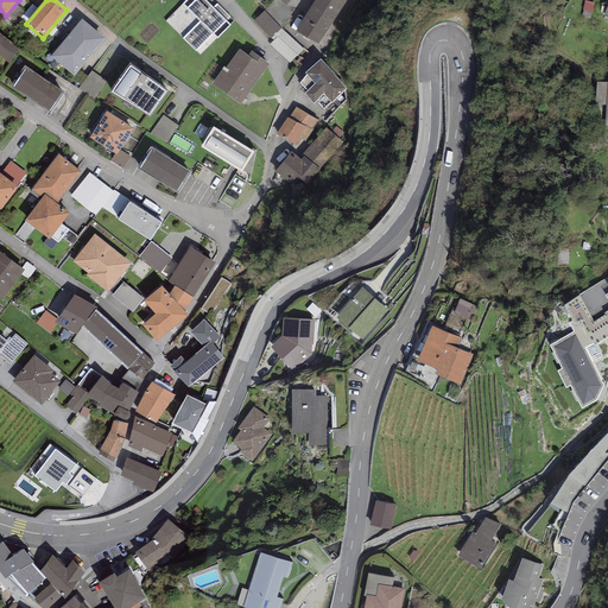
[(213,10),(203,0),(187,0),(166,21),(183,38),(183,39),(200,56),(216,39),(217,40),(230,26),(229,26),(234,21),(217,5),(213,10)]
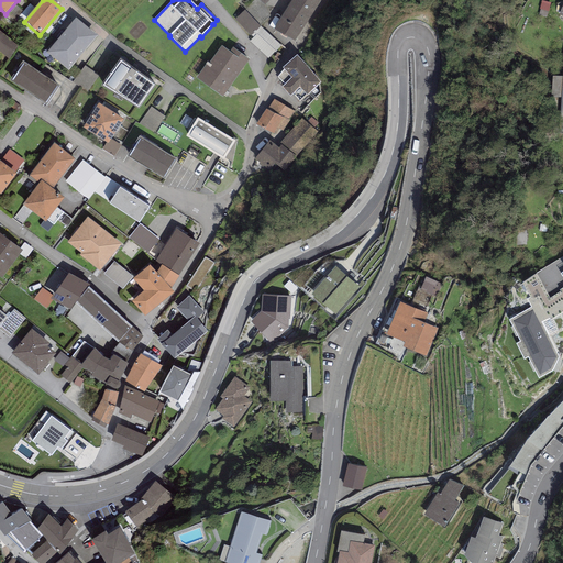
[(319,3),(313,0),(293,0),(274,30),(295,43),(319,3)]
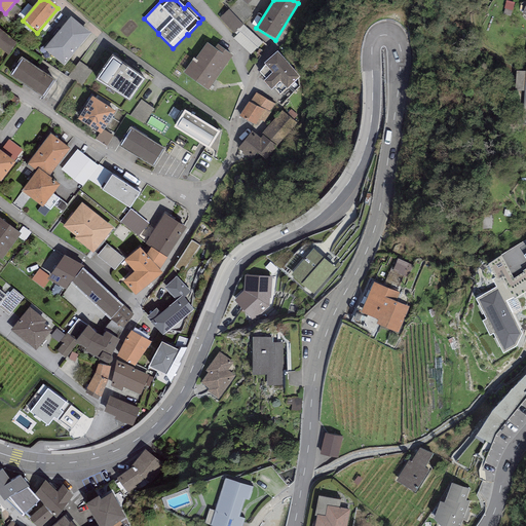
[(243,26),(229,10),(219,20),(233,35),(237,31),(243,26)]
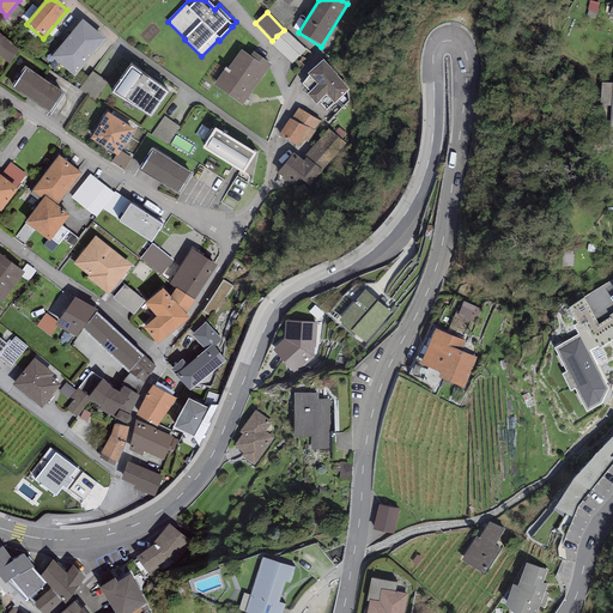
[(83,22),(50,59),(73,79),(105,41),(83,22)]
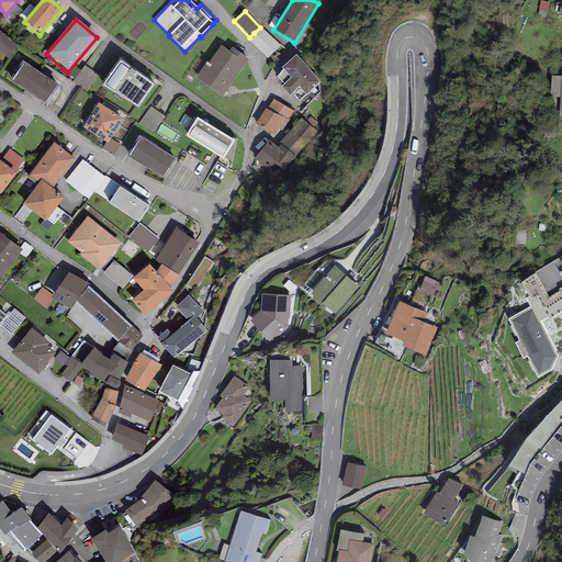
[(256,35),(250,42),(268,59),(280,45),(260,27),(254,33),(256,35)]
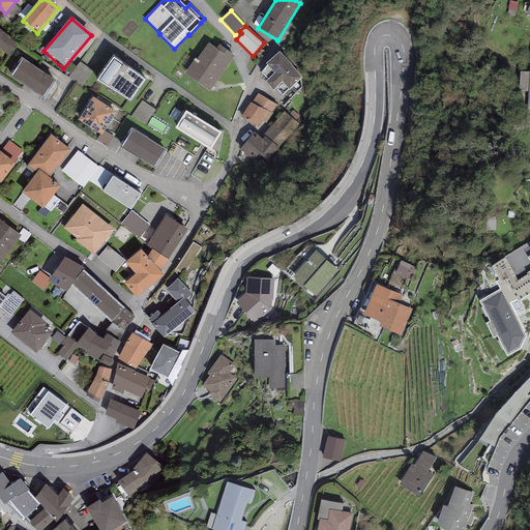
[(0,30),(0,50),(8,57),(17,45),(0,30)]
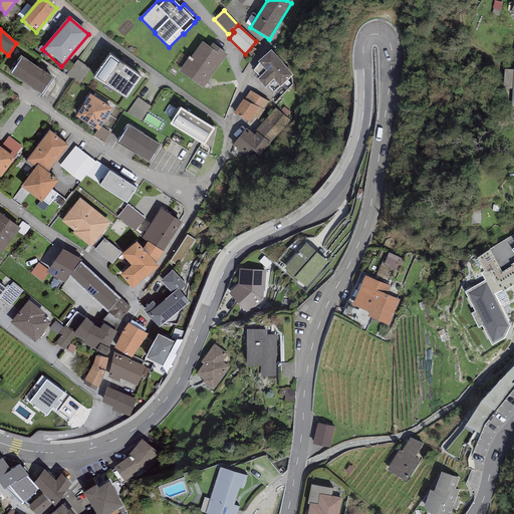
[(228,56),(212,45),(210,48),(202,43),(191,59),(190,58),(179,72),(203,90),(228,56)]
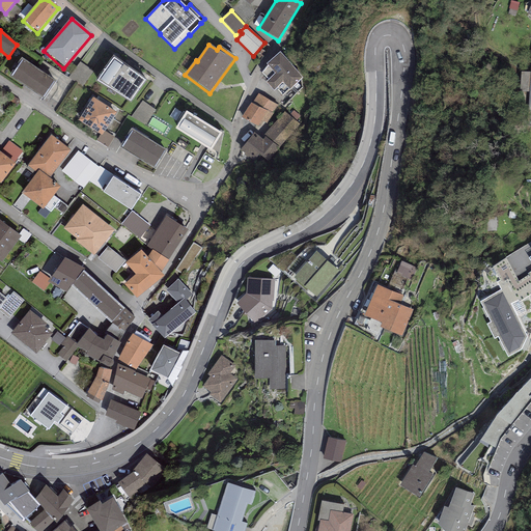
[(303,79),(280,54),(267,66),(268,68),(261,74),(269,81),(266,84),(274,93),(277,90),(283,98),(288,91),(289,92),(303,79)]
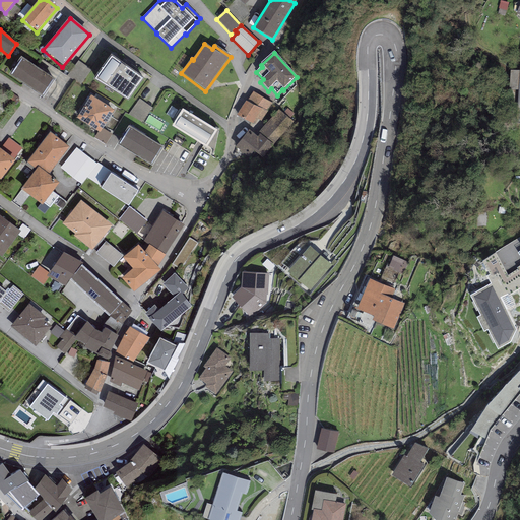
[(111,57),(94,81),(127,104),(143,79),(111,57)]
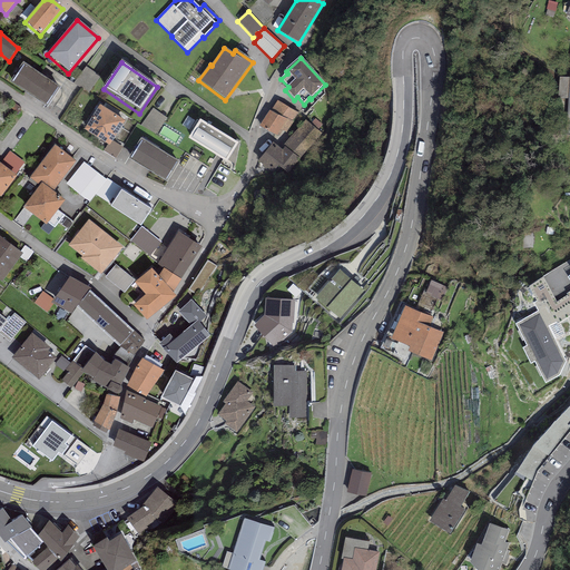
[(21,66),(9,85),(48,108),(60,89),(21,66)]
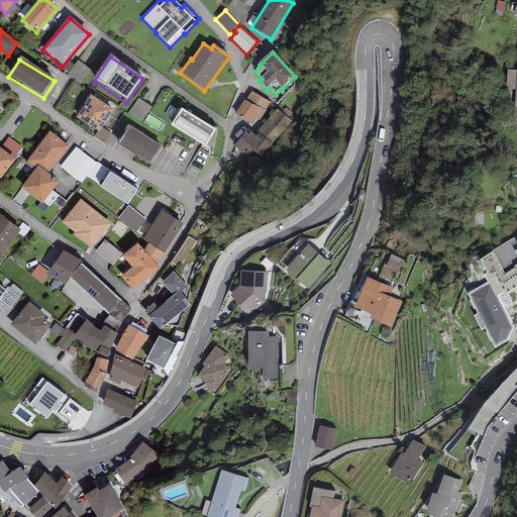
[(91,70),(78,61),(68,76),(81,85),(91,70)]
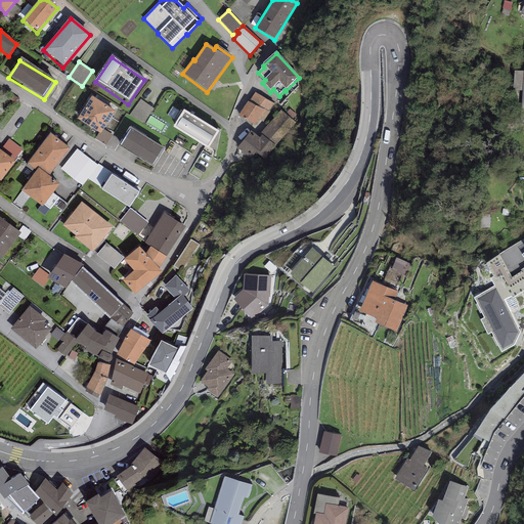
[(275,104),(255,92),(238,117),(255,127),(259,121),(263,123),(275,104)]
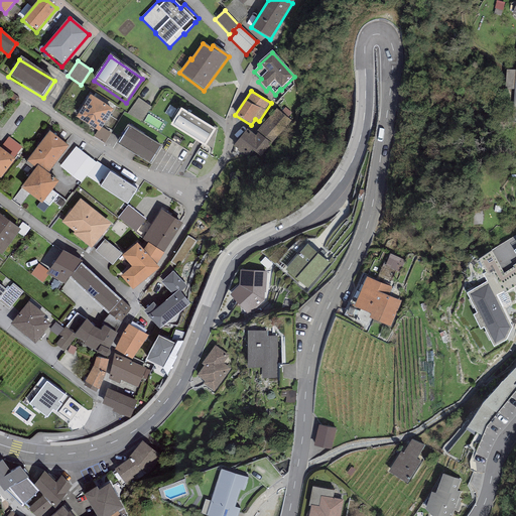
[(90,97),(76,119),(97,132),(99,133),(102,128),(113,111),(90,97)]
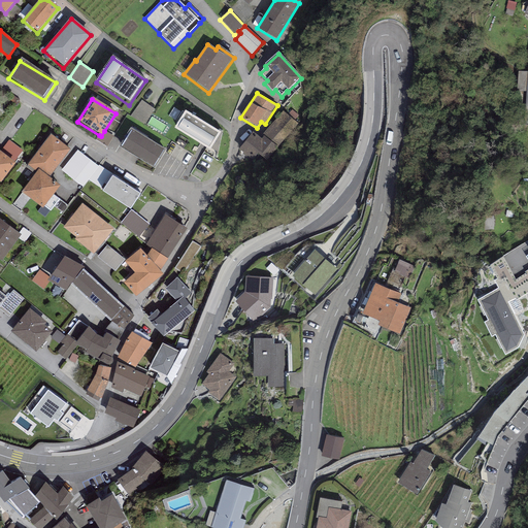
[(155,109),(141,100),(131,114),(144,124),(155,109)]
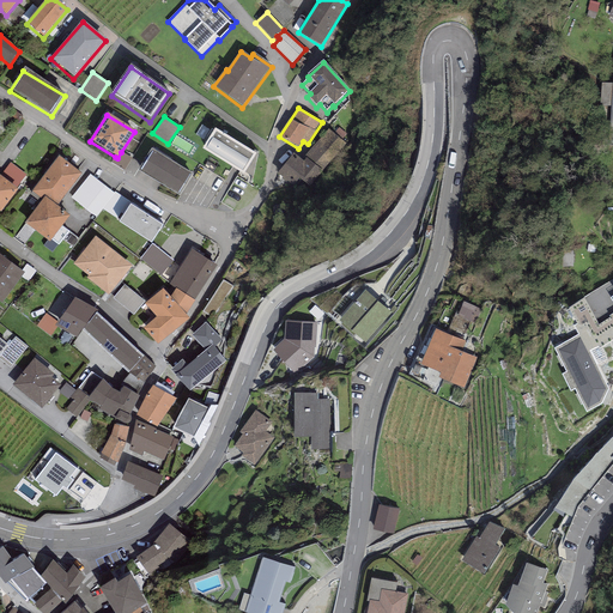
[(216,131),(202,152),(243,176),(256,156),(216,131)]
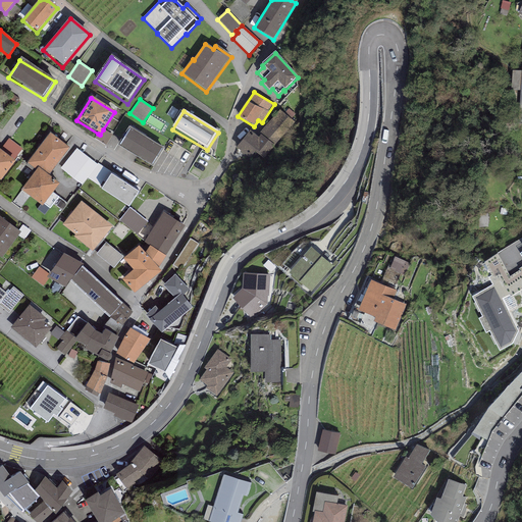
[(295,122),(279,111),(263,131),(278,143),(295,122)]
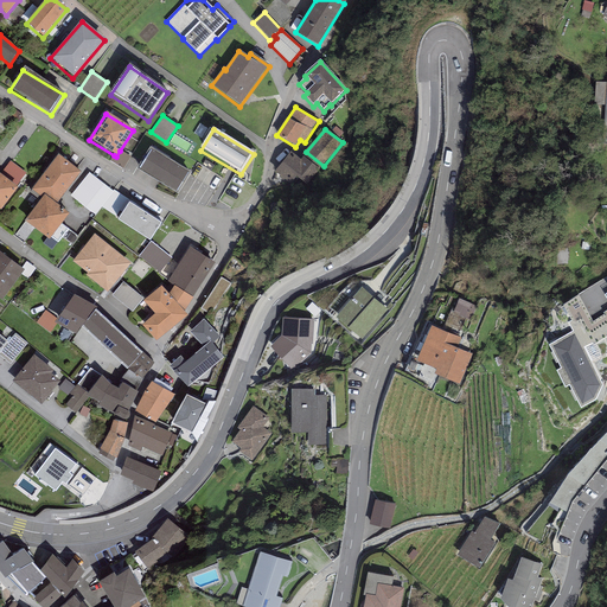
[(151,148),(136,171),(177,195),(191,173),(151,148)]
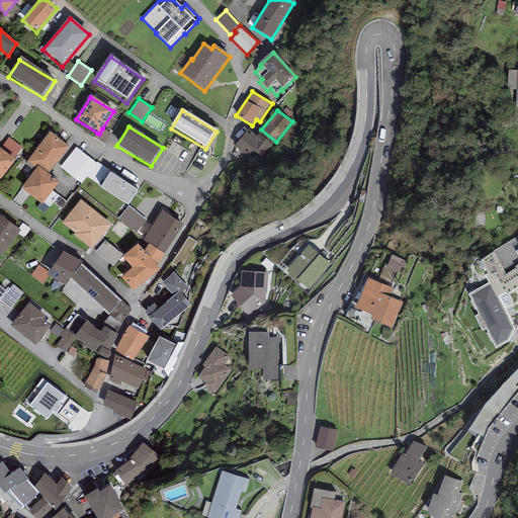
[(111,134),(102,128),(99,134),(97,133),(94,138),(105,145),(111,134)]
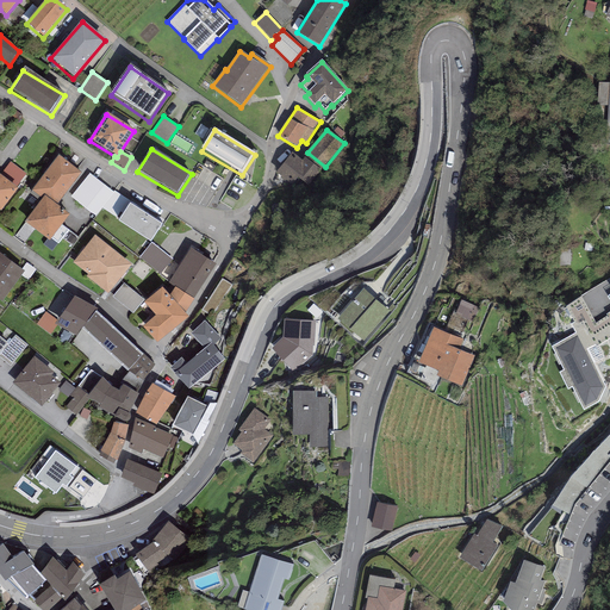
[(319,172),(292,151),(277,173),(287,181),(292,174),(309,186),(319,172)]
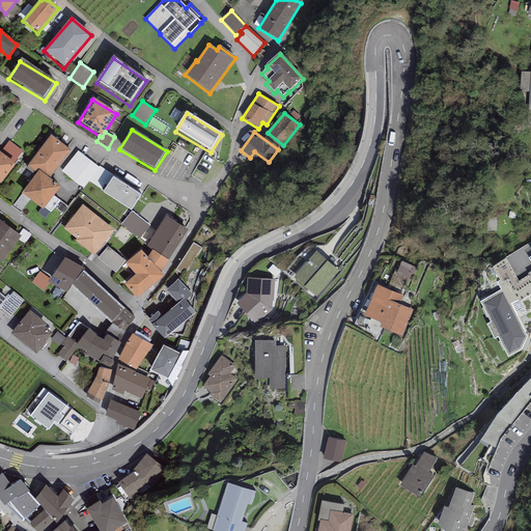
[(71,152),(51,137),(27,167),(36,174),(38,172),(49,179),(71,152)]
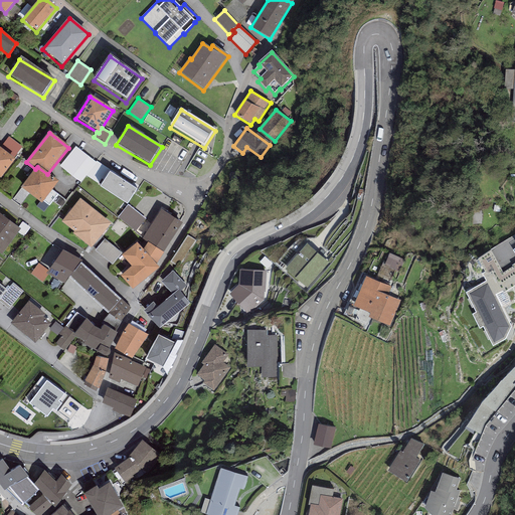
[(8,137),(0,147),(0,149),(12,160),(22,148),(8,137)]
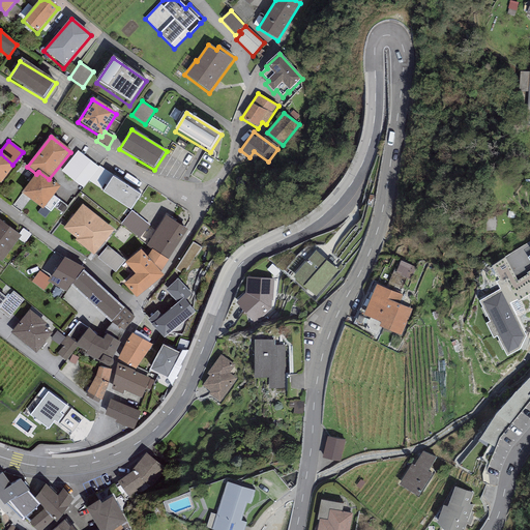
[(78,151),(61,172),(83,188),(99,168),(97,167),(78,151)]
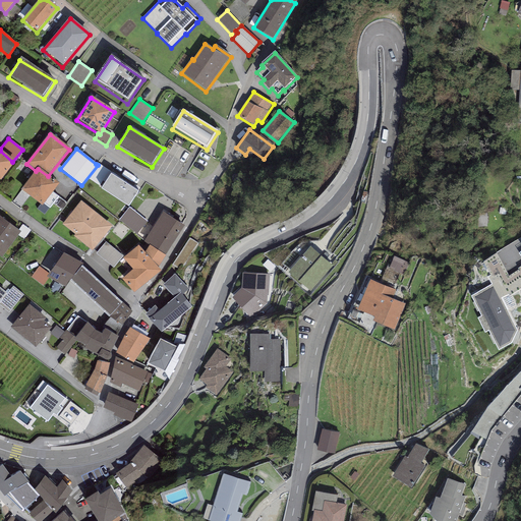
[(0,151),(0,180),(1,181),(15,163),(12,162),(0,151)]
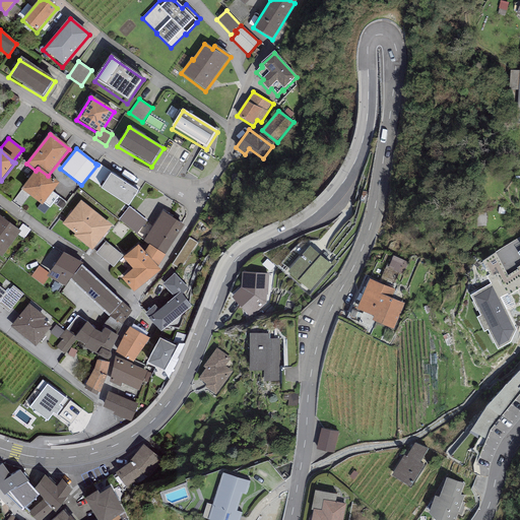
[(59,185),(48,176),(38,169),(36,171),(21,190),(43,206),(59,185)]
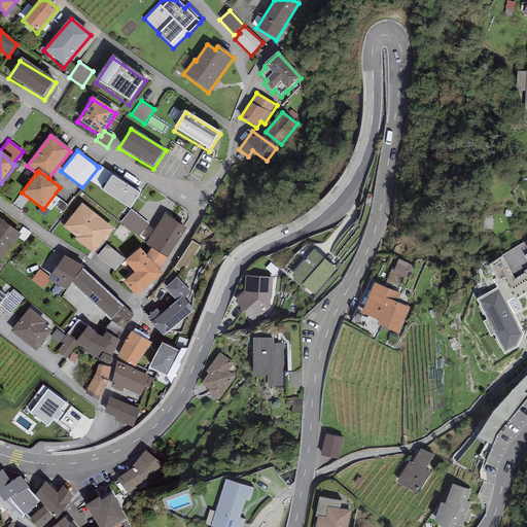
[(141,194),(114,176),(103,192),(130,211),(131,210),(141,194)]
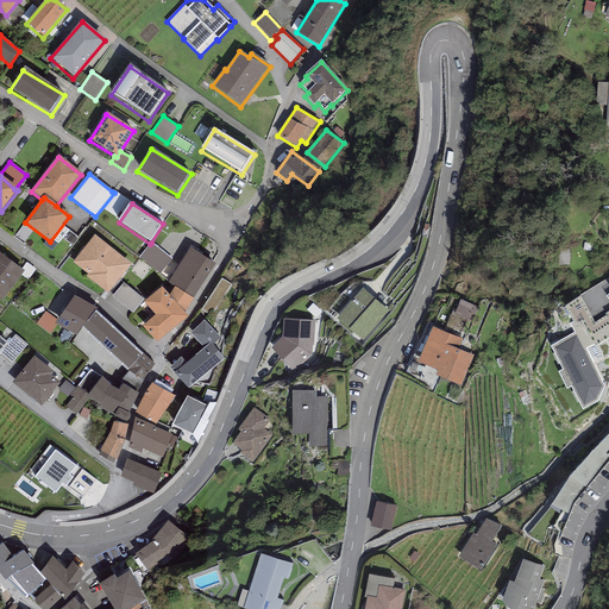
[(131,265),(94,237),(74,263),(88,275),(86,277),(108,294),(131,265)]
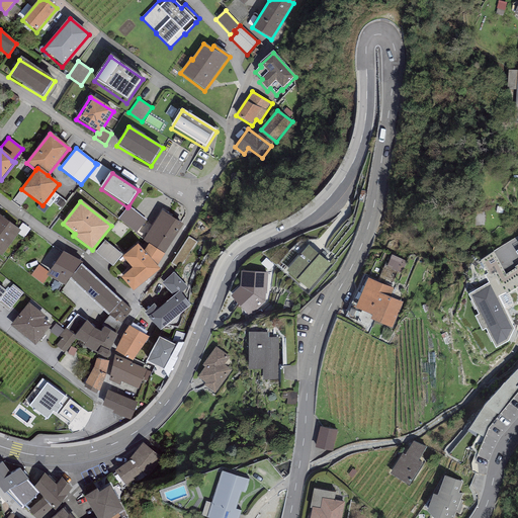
[(29,206),(23,202),(20,208),(25,212),(29,206)]
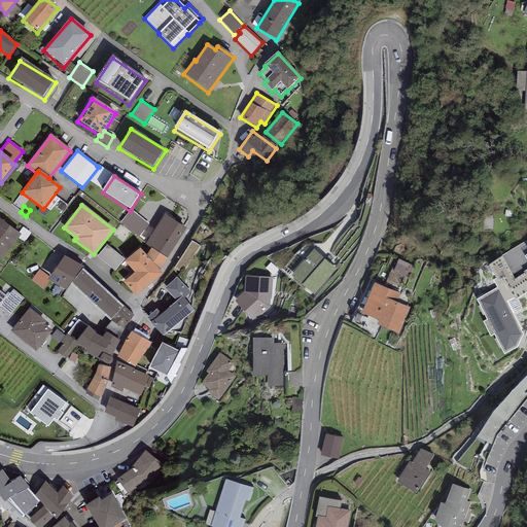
[(149,224),(131,210),(120,223),(139,238),(149,224)]
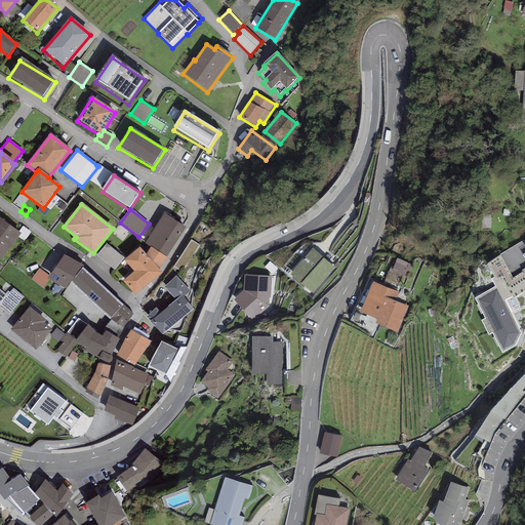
[(164,215),(145,245),(151,248),(166,258),(186,229),(164,215)]
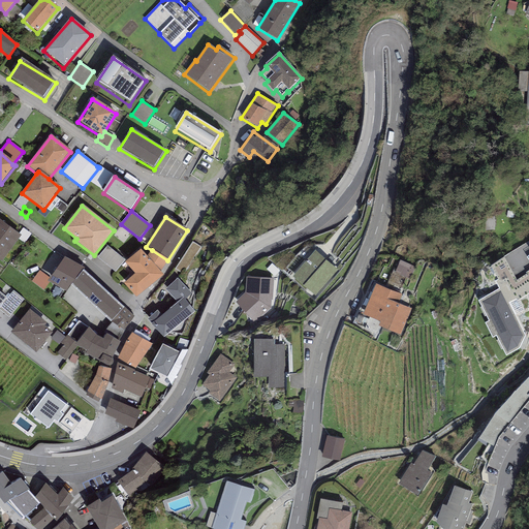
[(493,217),(484,217),(485,231),(495,230),(493,217)]
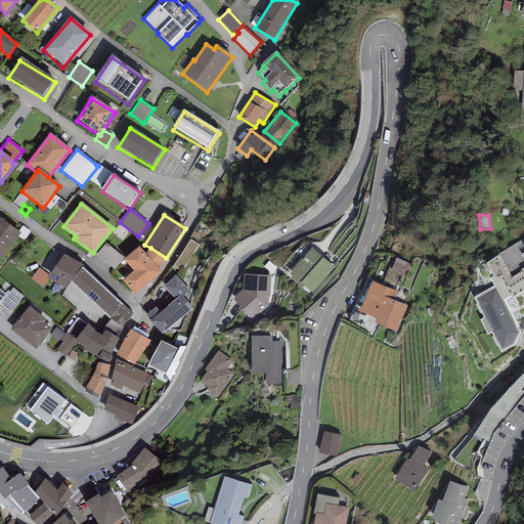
[(18,232),(0,218),(0,258),(2,260),(19,237),(22,234),(18,232)]
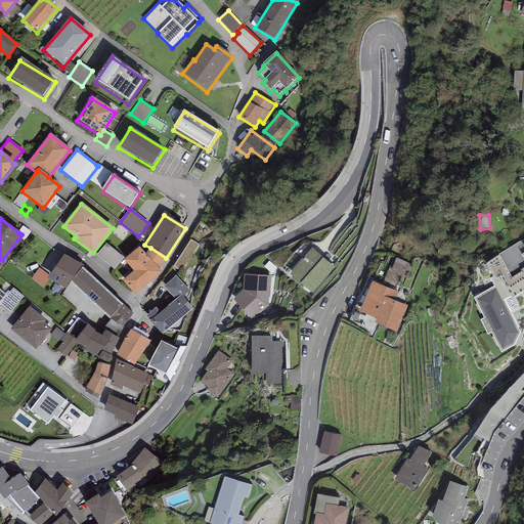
[(23,226),(18,232),(22,234),(19,237),(25,242),(31,232),(23,226)]
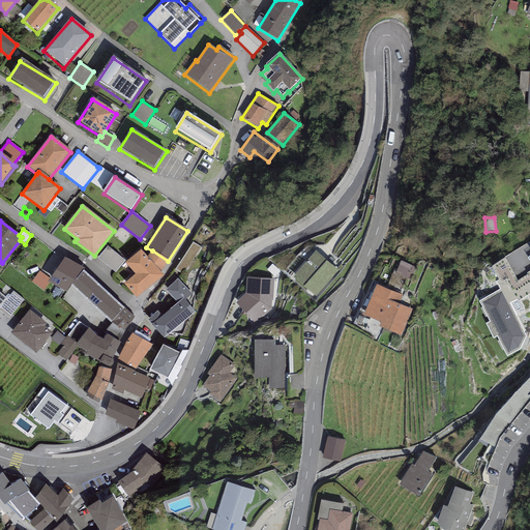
[(125,262),(108,246),(97,259),(116,273),(125,262)]
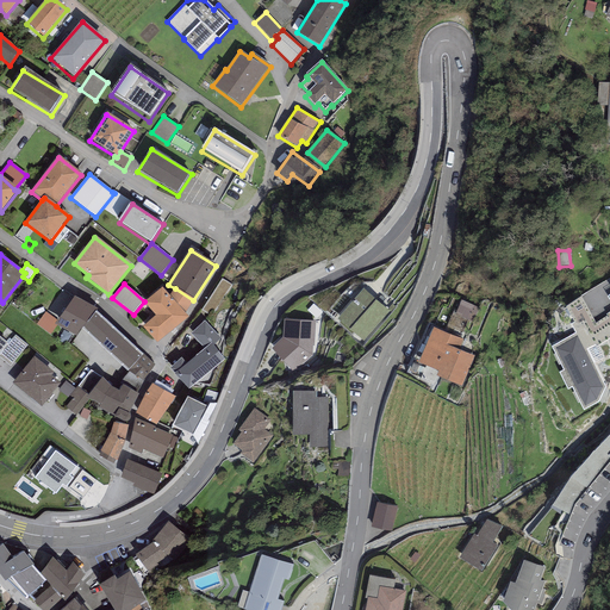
[(175,288),(169,298),(185,315),(193,300),(175,288)]
